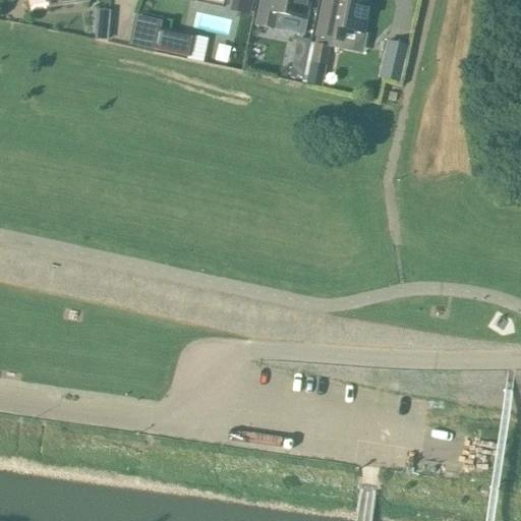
[(238,0),(236,10),(249,14),(252,0),(238,0)]
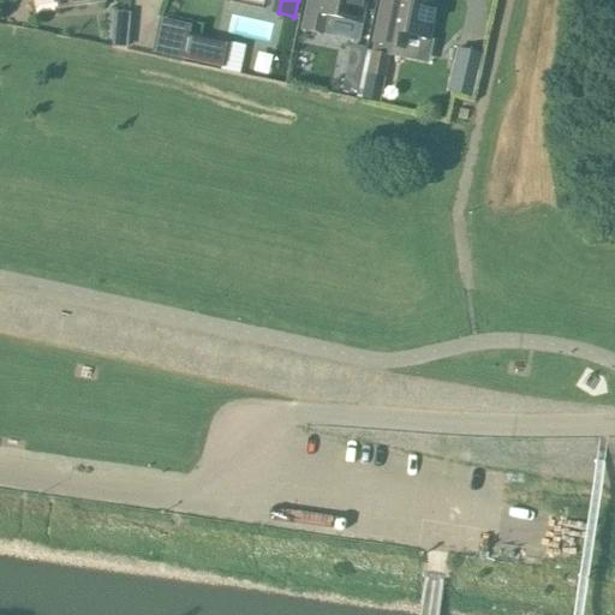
[(360,23),(364,0),(306,0),(302,29),(324,34),(328,17),(360,23)]
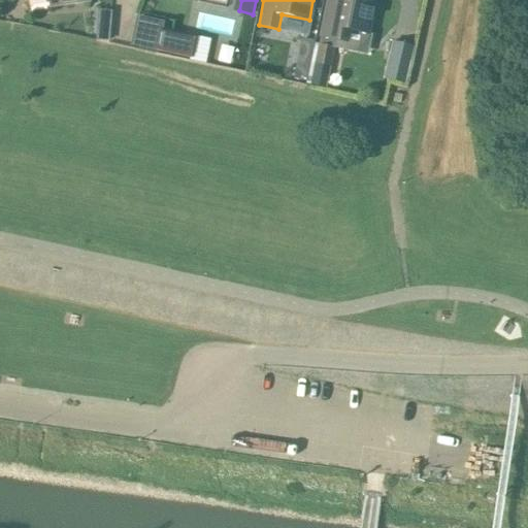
[(367,34),(373,0),(342,0),(339,13),(326,10),(320,36),(345,42),(348,30),(367,34)]
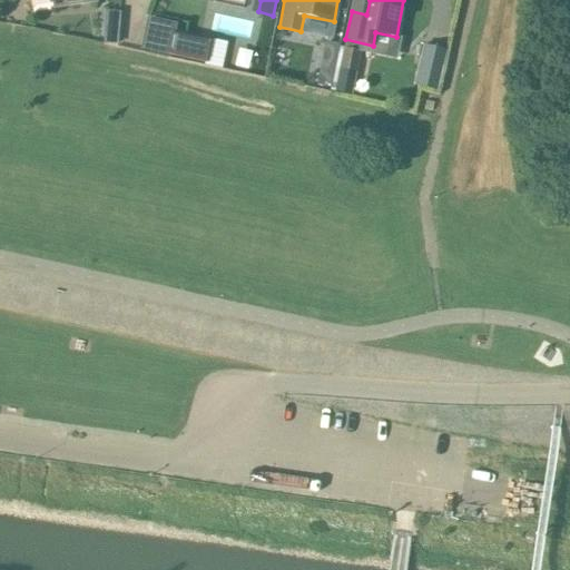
[(107,9),(102,40),(118,42),(123,11),(107,9)]
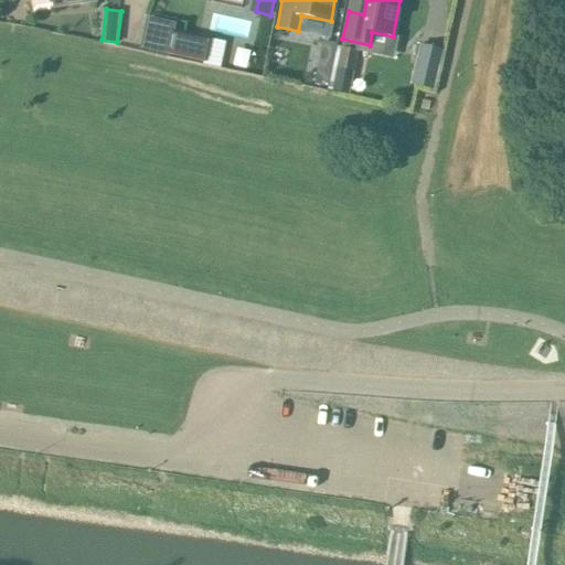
[(172,34),(168,55),(205,64),(210,42),(172,34)]
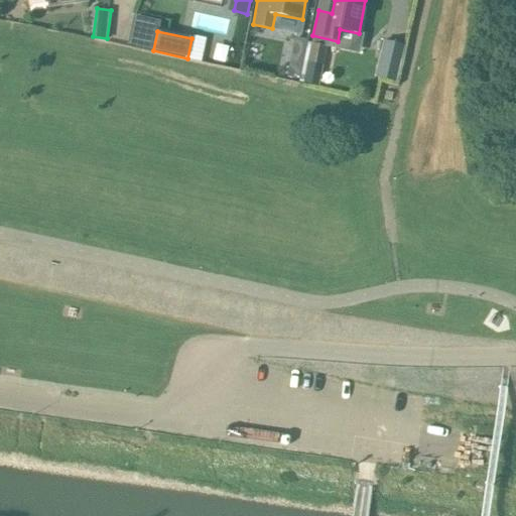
[(377,77),(396,81),(404,45),(384,41),(377,77)]
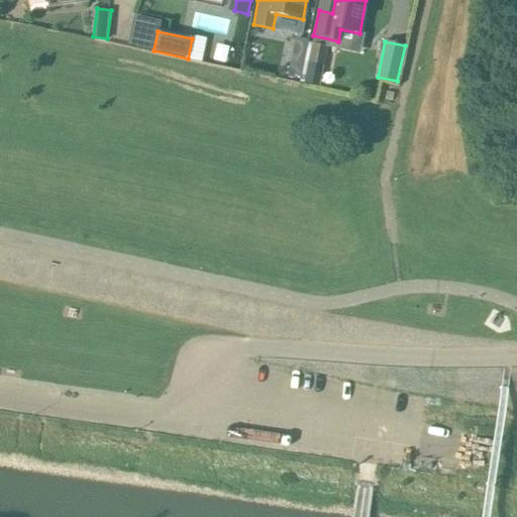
[(326,46),(313,43),(308,65),(322,68),(326,46)]
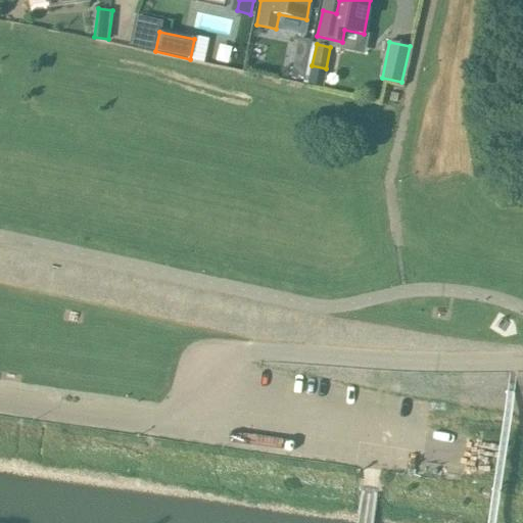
[(302,83),(306,66),(293,63),(290,80),(302,83)]
